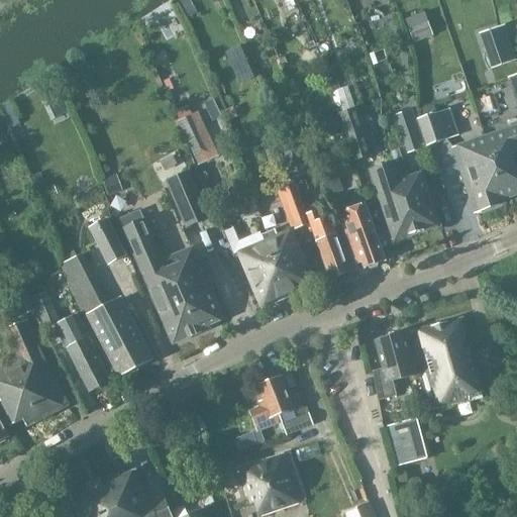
[(423,36),(431,33),(427,22),(419,25),(423,36)]
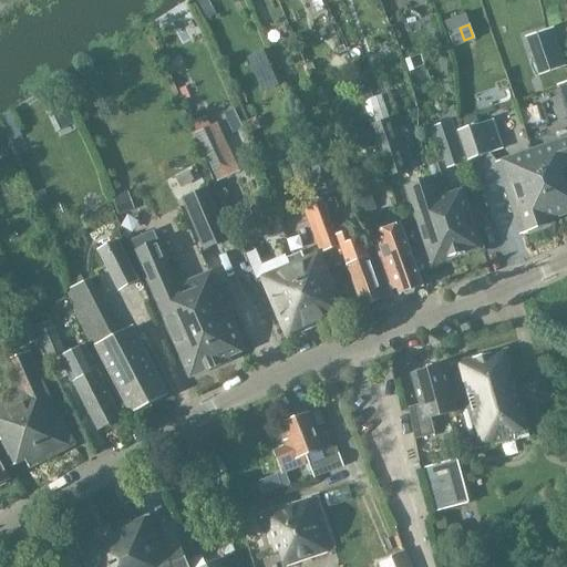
[(538,76),(554,71),(539,32),(525,38),(538,76)]
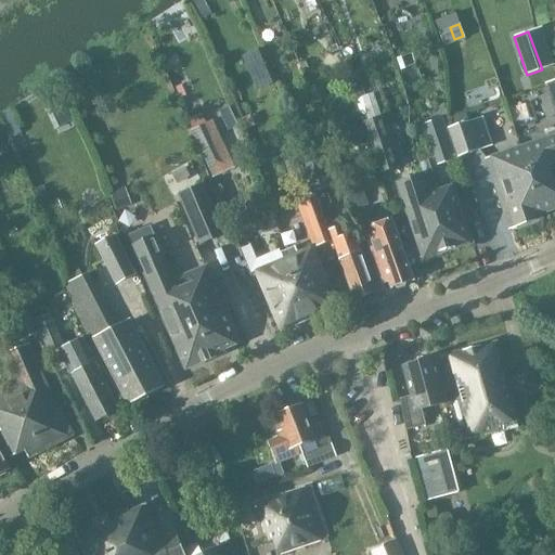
[(412,52),(371,67),(391,125),(433,111),(412,52)]
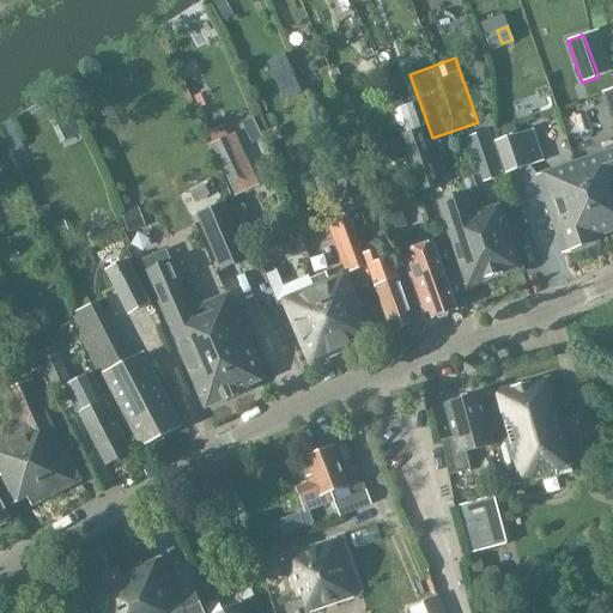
[(293,73),(273,79),(278,95),(298,89),(293,73)]
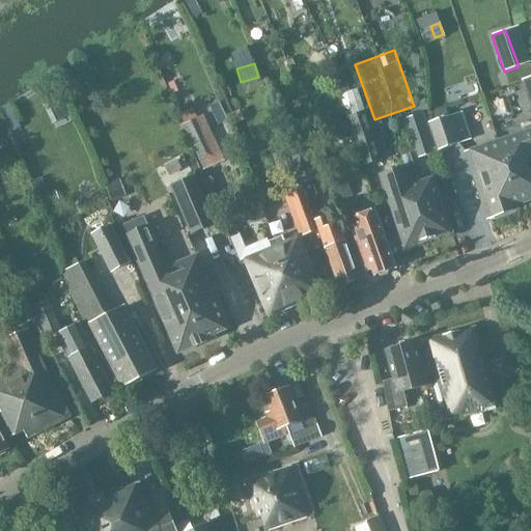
[(365,114),(350,119),(365,167),(381,162),(365,114)]
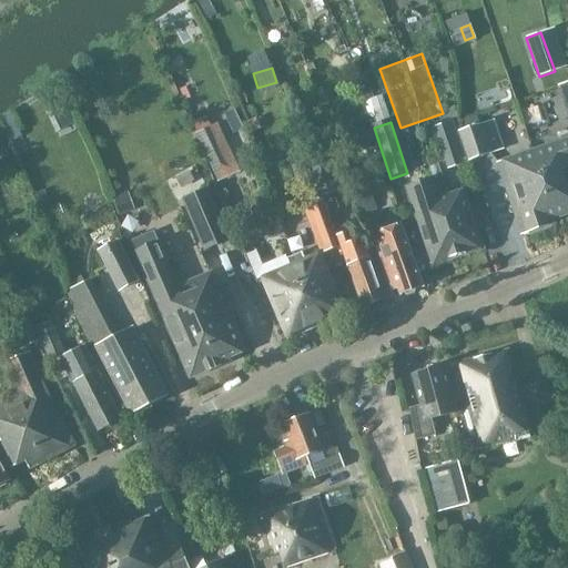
[(240,171),(216,124),(196,133),(219,181),(240,171)]
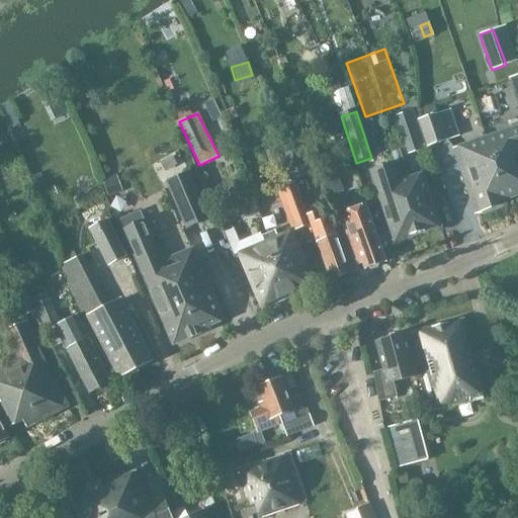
[(438,113),(419,120),(428,147),(447,140),(438,113)]
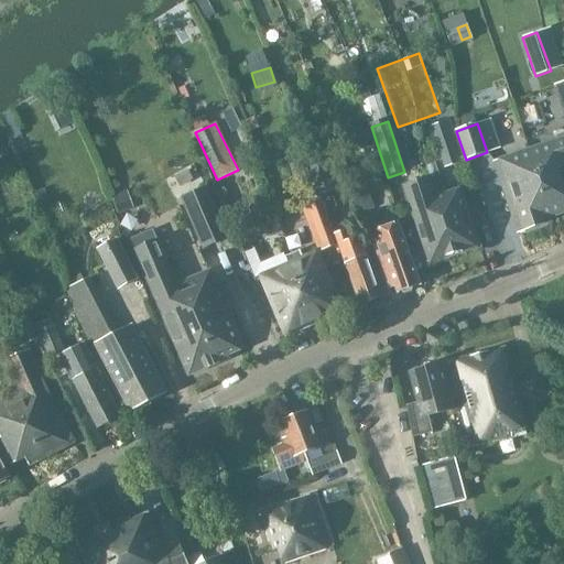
[(563,138),(494,161),(519,232),(548,223),(546,218),(563,212),(563,138)]
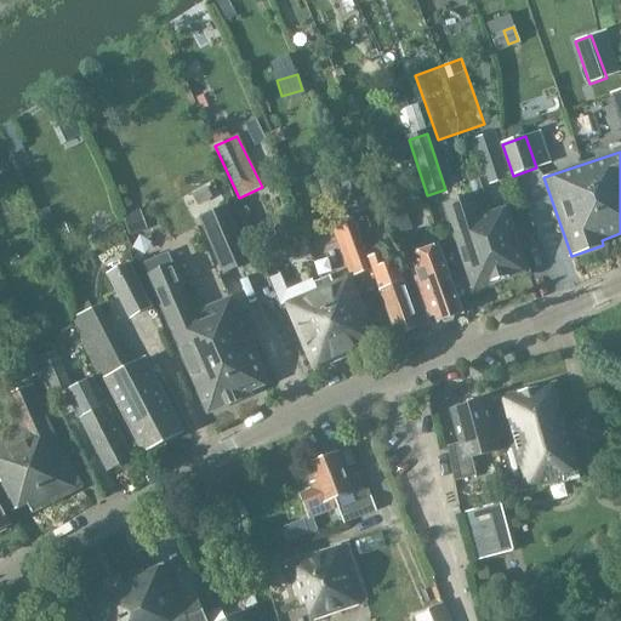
[(366,210),(354,172),(339,177),(351,215),(366,210)]
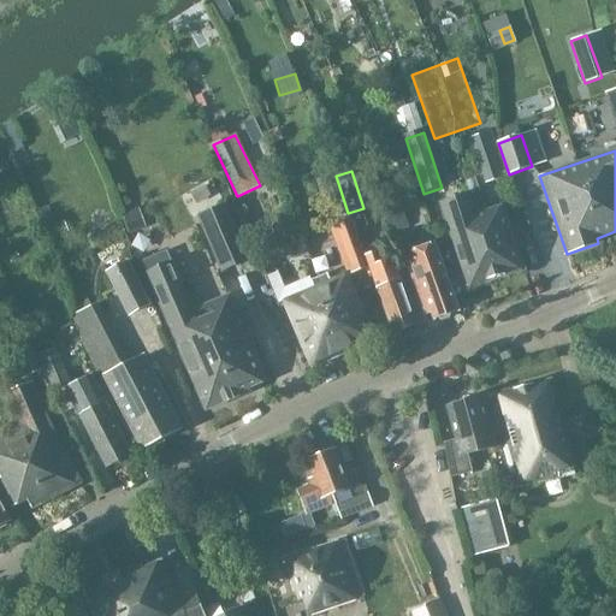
[(471,194),(469,194),(497,279),(525,271),(504,206),(487,212),(486,208),(485,209),(480,193),(471,196),(471,194)]
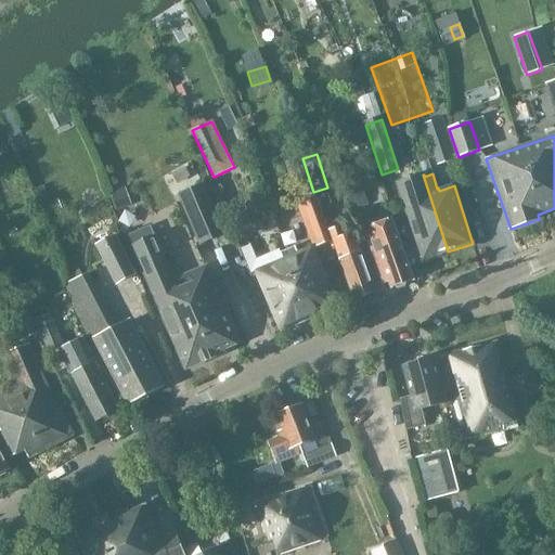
[(448,252),(423,175),(397,183),(423,260),(448,252)]
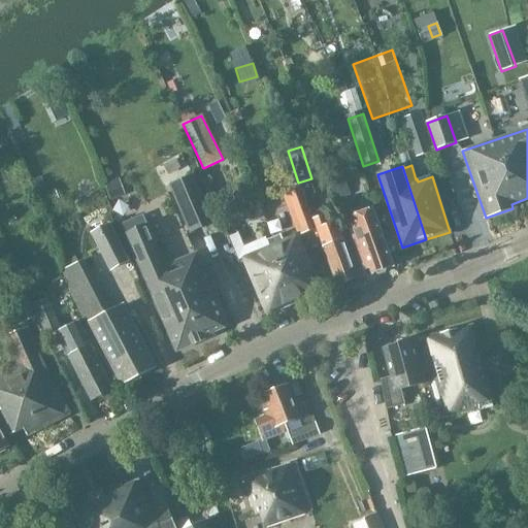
[(215,224),(195,176),(171,186),(192,234),(215,224)]
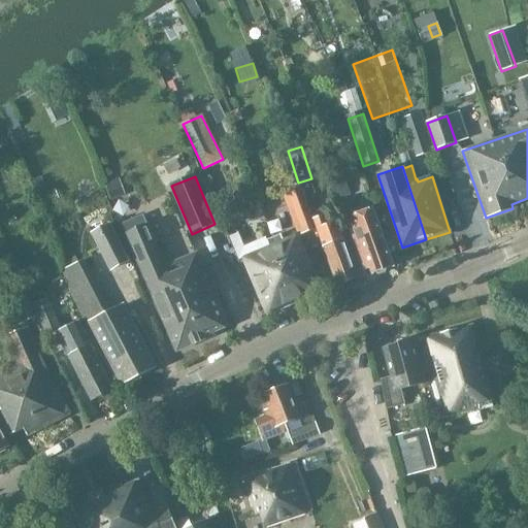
[(282,193),(297,236),(314,230),(298,187),(282,193)]
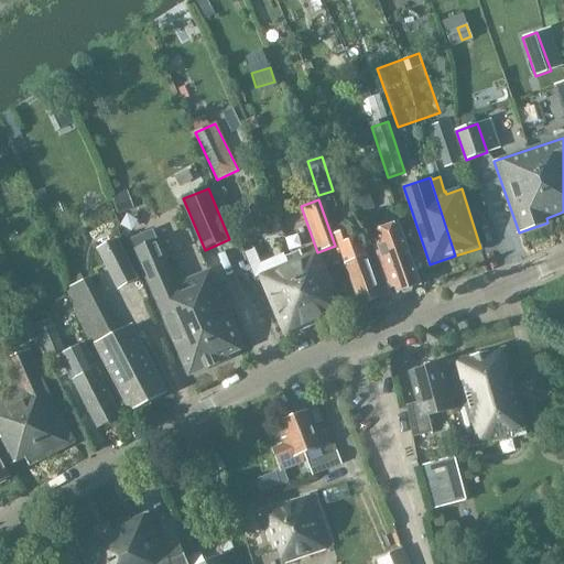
[(398,223),(371,232),(390,288),(396,285),(399,293),(420,285),(398,223)]
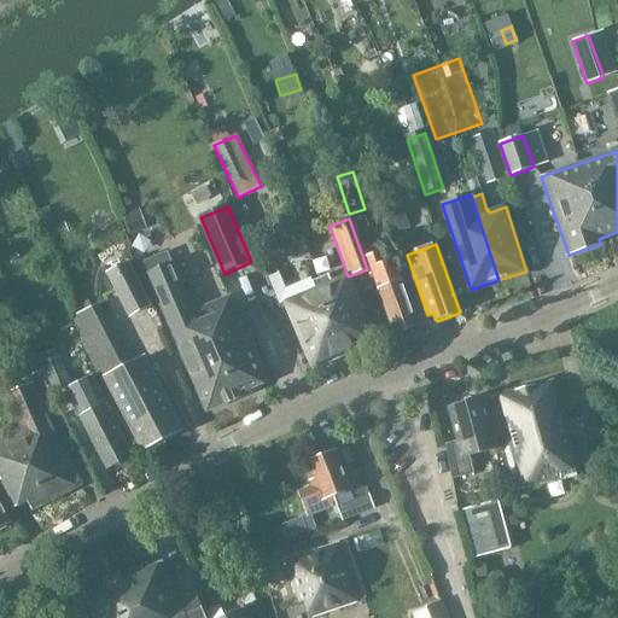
[(378,249),(366,254),(373,274),(397,333),(419,324),(392,256),(383,260),(378,249)]
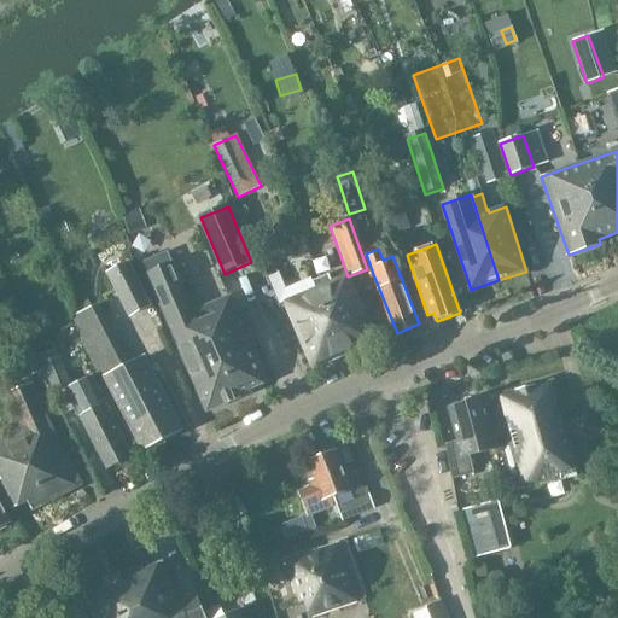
[(267,383),(231,297),(194,313),(174,263),(173,264),(169,254),(145,263),(150,274),(149,274),(207,412),(251,394),(249,390),(267,383)]
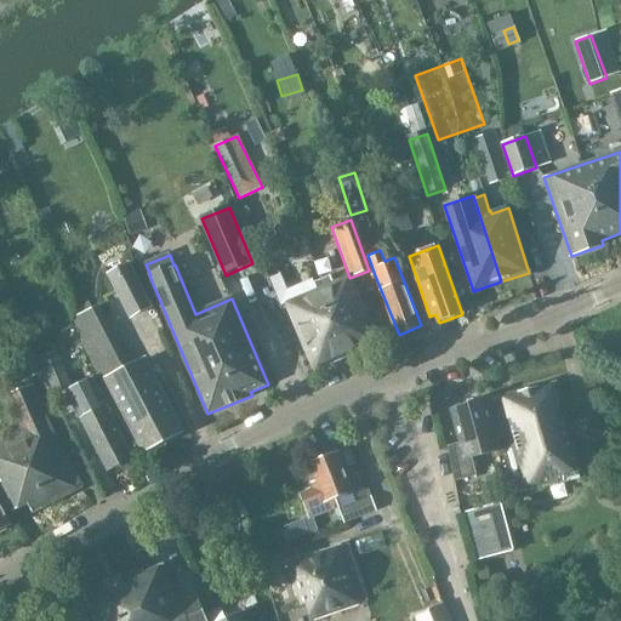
[(127,262),(108,272),(130,318),(149,308),(127,262)]
